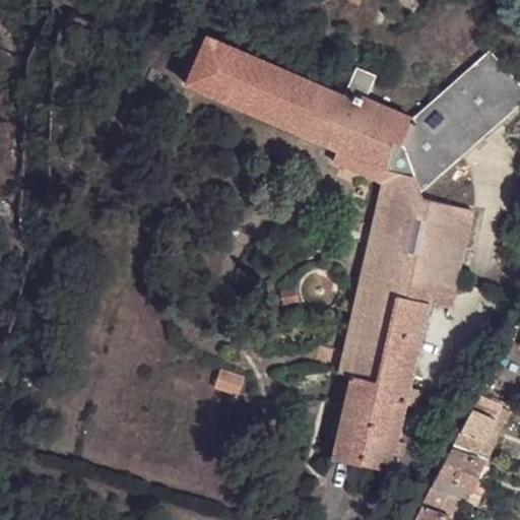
[(436,280),(456,285),(473,211),(421,200),(420,192),(519,105),(519,85),(489,52),(412,117),(365,99),(362,95),(360,102),(344,95),(205,34),(183,85),(334,153),(330,164),(380,185),(337,373),(348,376),(330,458),(392,471),(396,454),(399,440),(406,406),(410,390),(431,304),(436,280)]
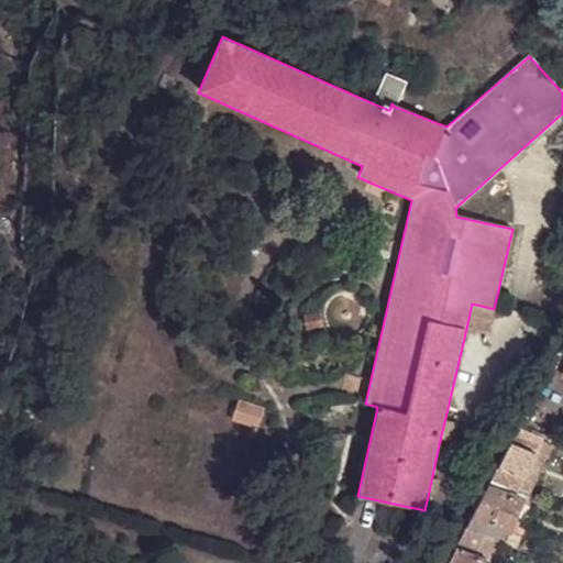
[(385,74),(373,103),(389,110),(392,103),(395,107),(407,83),(385,74)]
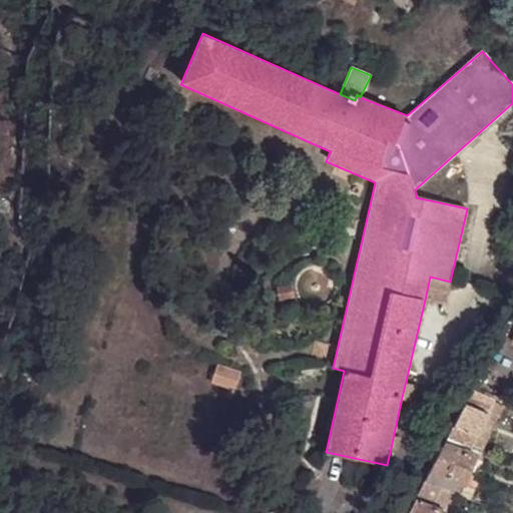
[(445,305),(450,282),(430,277),(425,300),(445,305)]
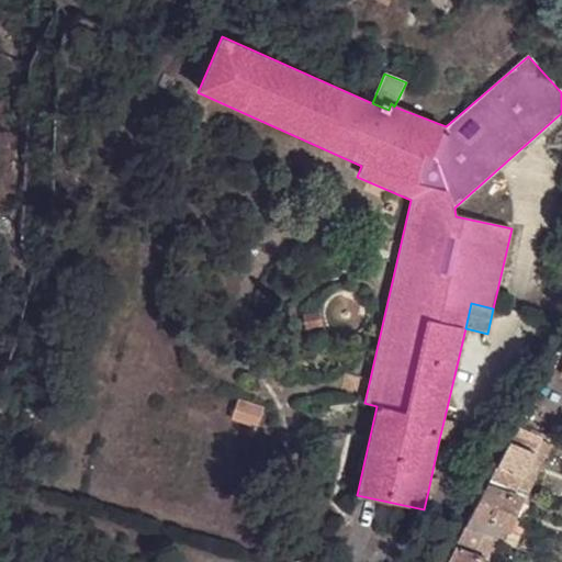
[(321,324),(318,310),(304,313),(306,327),(321,324)]
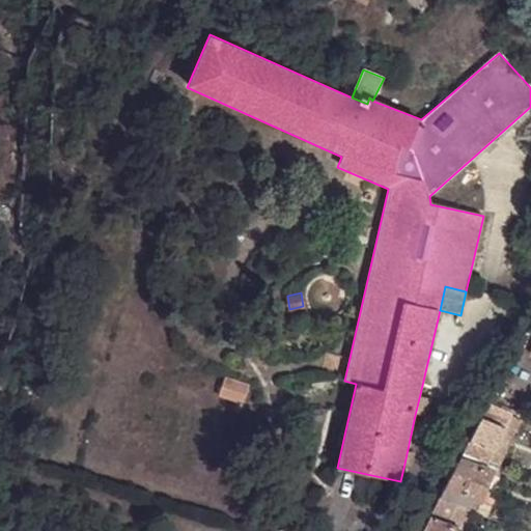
[(243,401),(249,385),(224,376),(219,394),(243,401)]
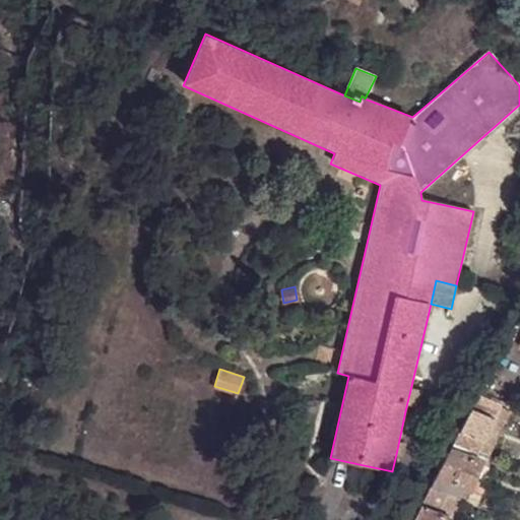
[(423,392),(410,390),(406,406),(418,407),(423,392)]
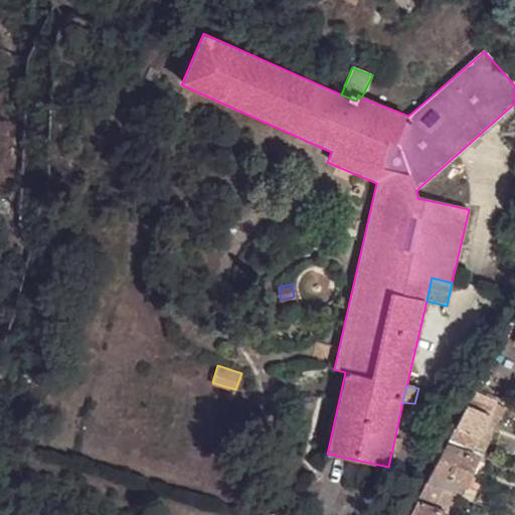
[(476,387),(468,402),(488,411),(496,395),(476,387)]
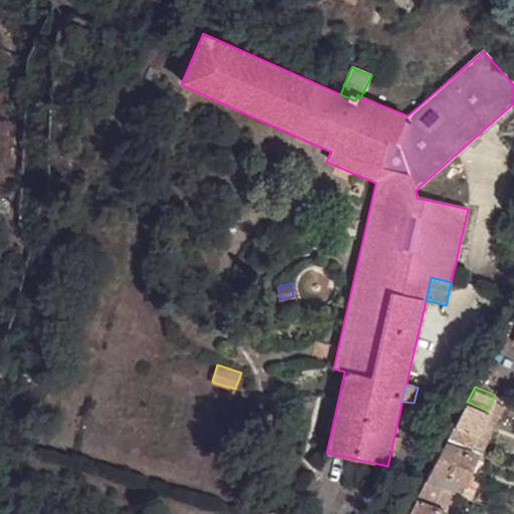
[(467,402),(456,425),(476,434),(487,411),(467,402)]
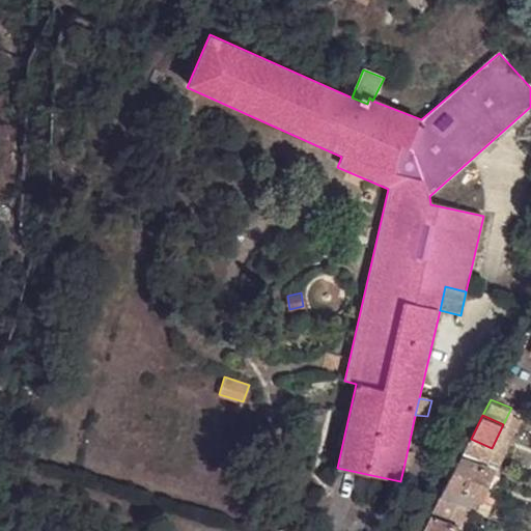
[(471,439),(464,451),(486,459),(492,448),(471,439)]
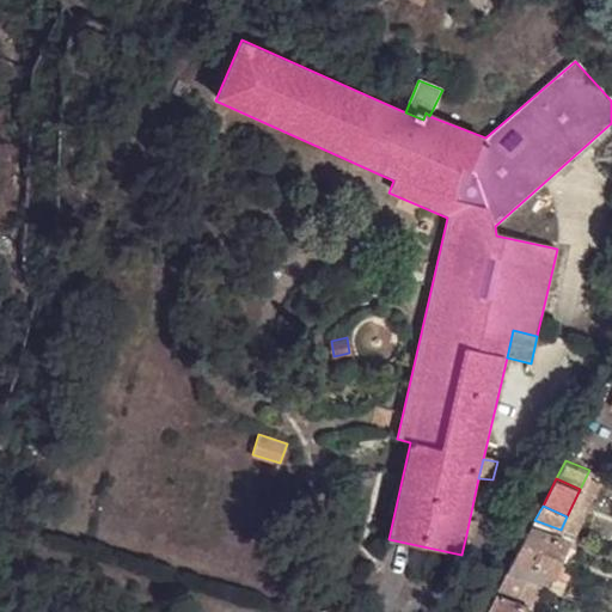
[(478,520),(470,518),(466,534),(475,537),(478,520)]
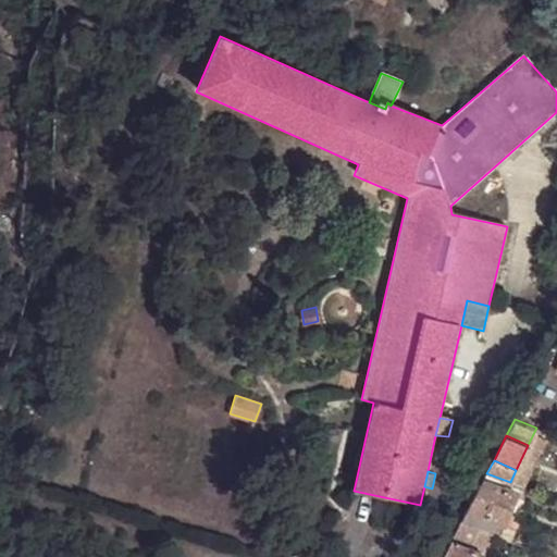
[(484,480),(469,509),(503,522),(504,523),(516,492),(484,480)]
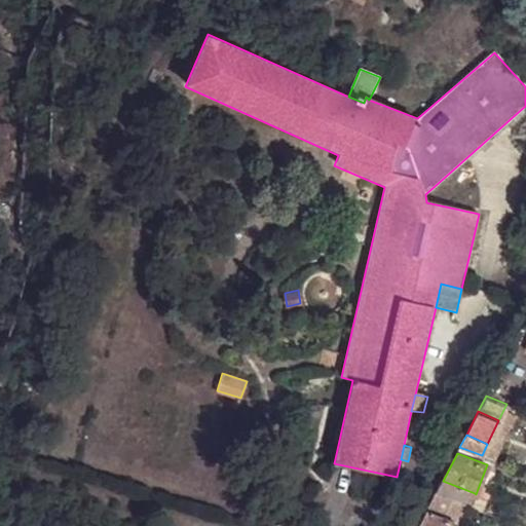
[(443,481),(437,494),(446,497),(468,505),(475,493),(443,481)]
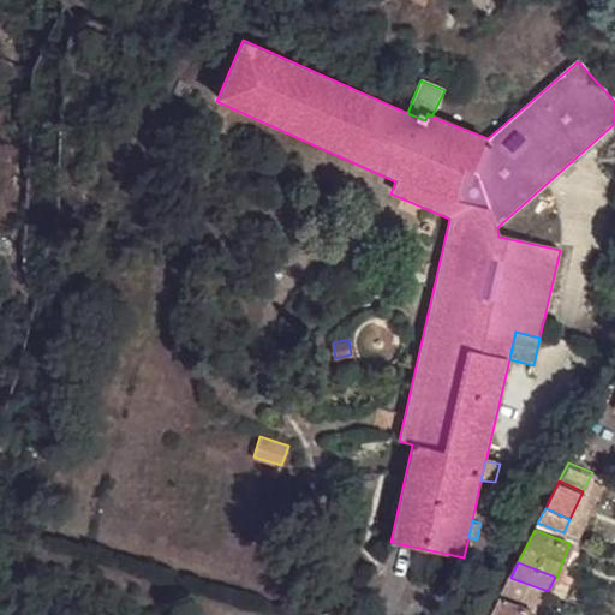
[(511,578),(500,598),(511,603),(521,581),(511,578)]
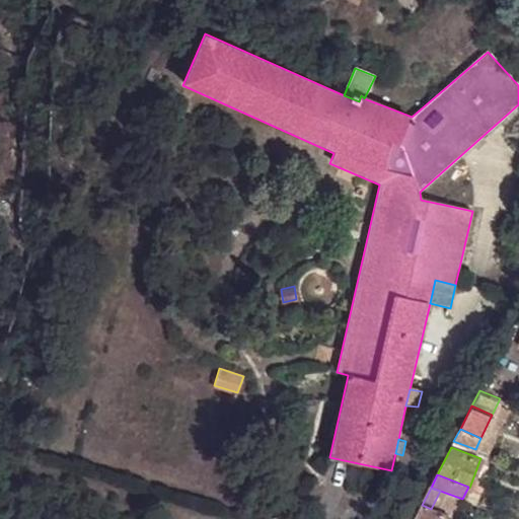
[(422,505),(414,518),(446,518),(448,516),(431,509),(422,505)]
